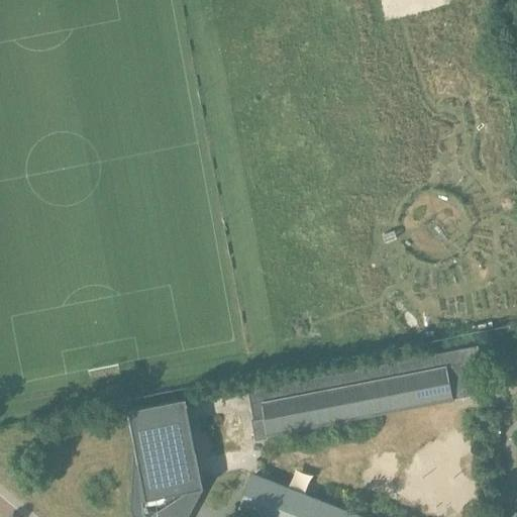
[(491,343),(269,387),(247,391),(252,418),(265,415),(269,434),(481,393),(489,354),(491,354),(493,346),(490,346),(491,343)]
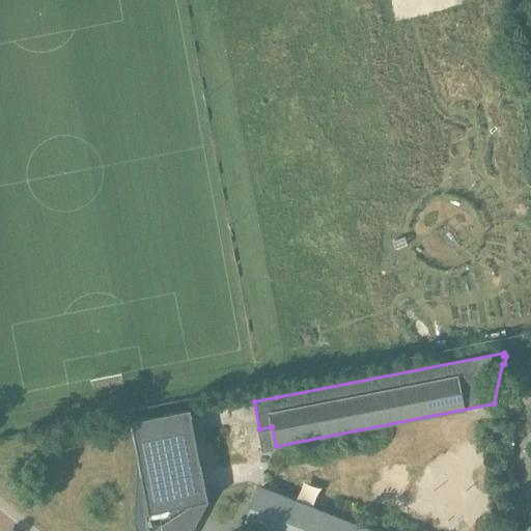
[(192,530),(207,501),(190,409),(130,421),(136,455),(133,520),(133,522),(133,525),(134,527),(135,529),(136,530),(192,530)]
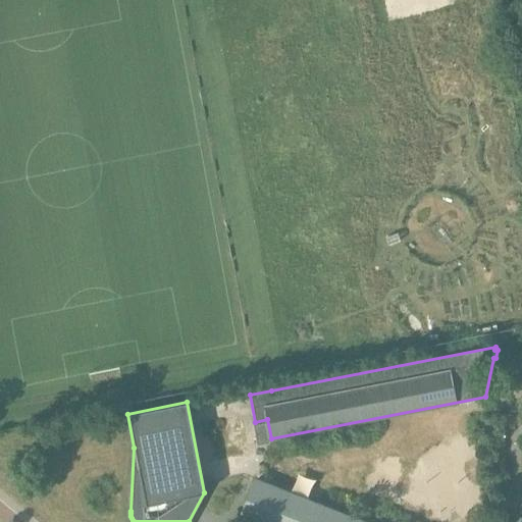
[(265,422),(253,425),(257,445),(269,442),(265,422)]
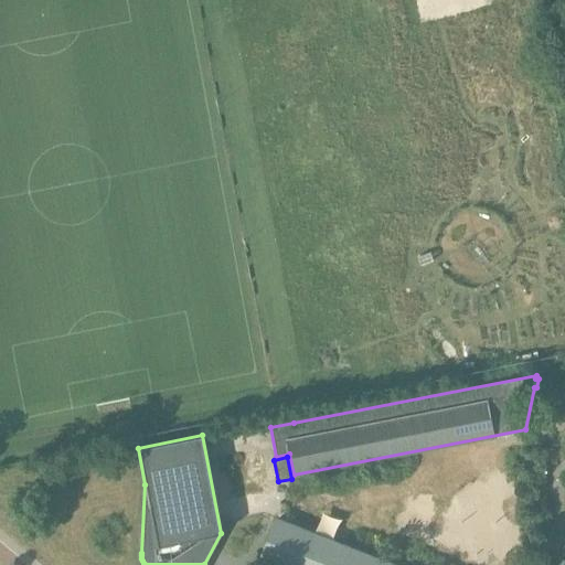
[(337,564),(344,547),(341,546),(275,520),(259,560),(275,564),(337,564)]
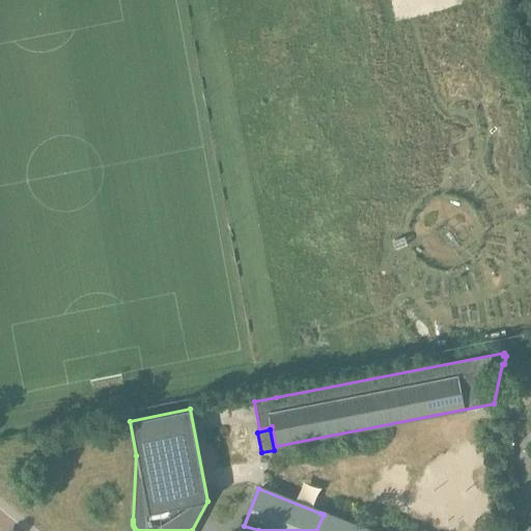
[(316,530),(354,530),(356,527),(324,514),(316,530)]
